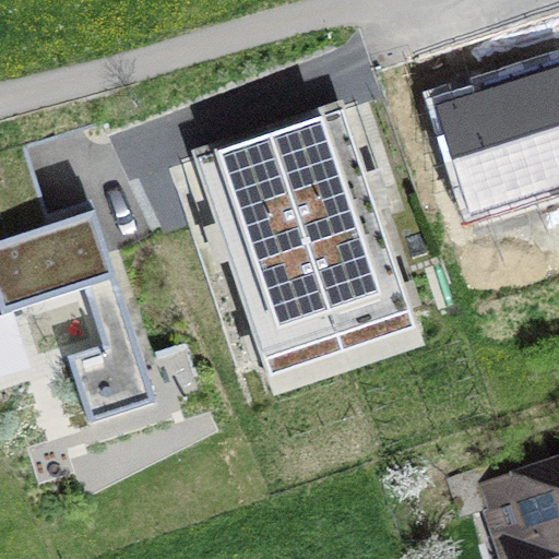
[(526,146),(558,135),(558,52),(503,70),(506,76),(474,87),(491,143),(523,132),(526,146)]
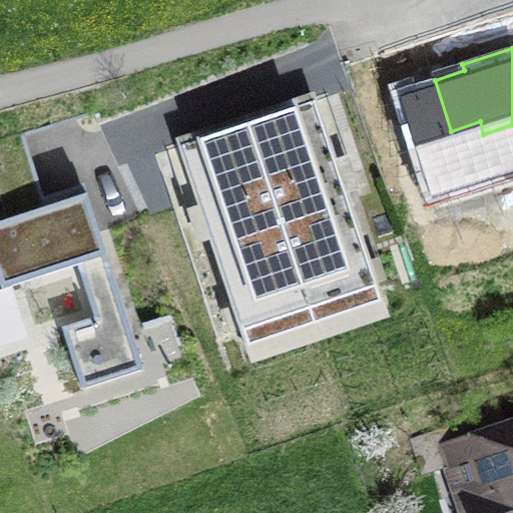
[(246,123),(319,337),(385,315),(314,101),(246,123)]
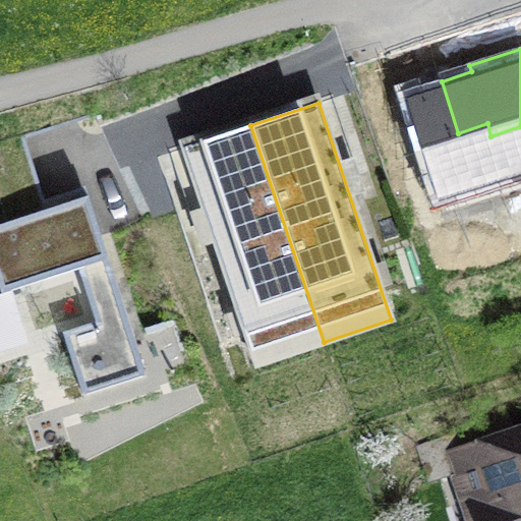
[(183,149),(255,365),(324,342),(250,125),(183,149)]
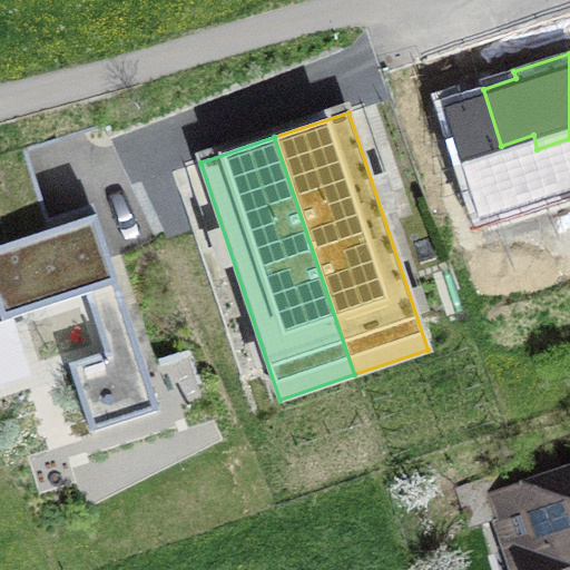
[(91,432),(159,410),(96,215),(0,246),(0,315),(2,321),(86,294),(105,352),(69,364),(91,432)]
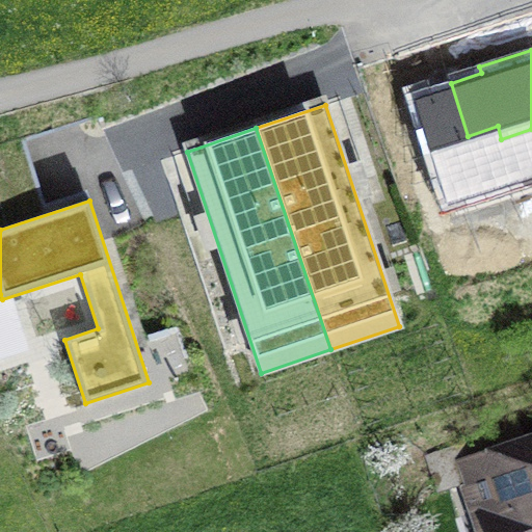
[(437,486),(473,475),(510,461),(501,433),(428,457),(437,486)]
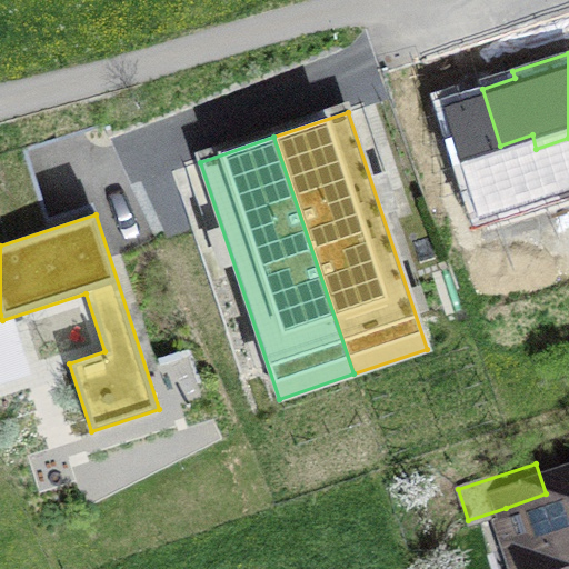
[(568,568),(568,486),(546,493),(506,508),(525,568),(568,568)]
